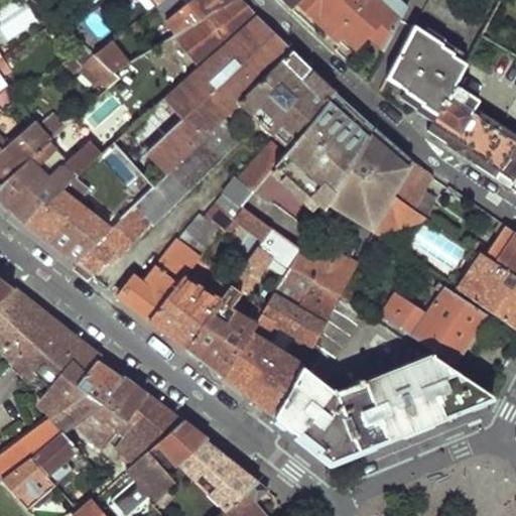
[(31,0),(0,0),(0,58),(55,21),(31,0)]
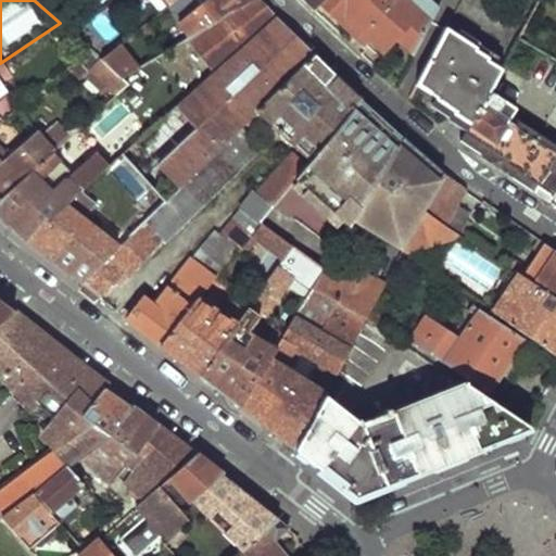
[(210,0),(192,13),(189,10),(174,24),(187,39),(250,0),(210,0)]
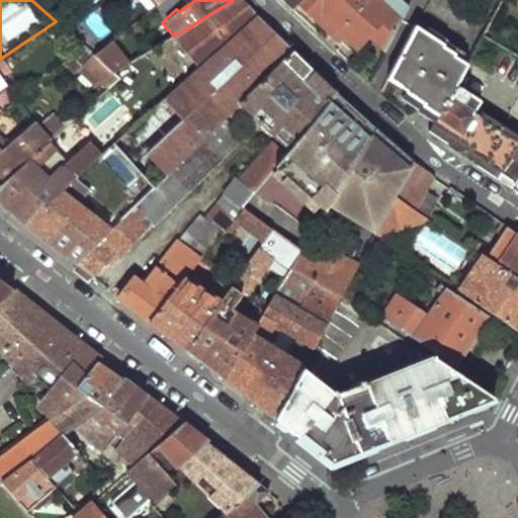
[(239,0),(233,0),(174,36),(200,66),(255,16),(245,6),(239,0)]
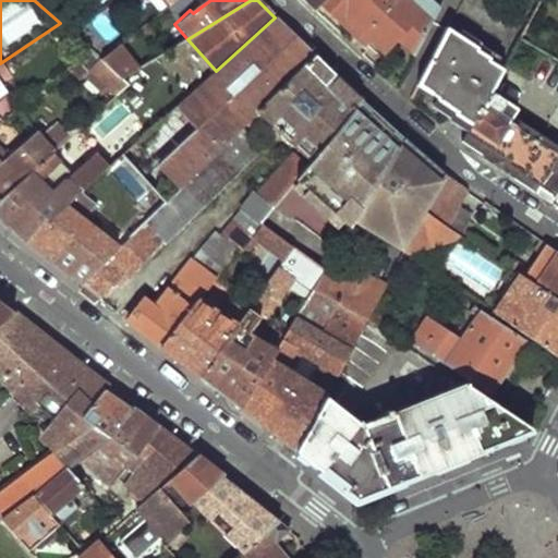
[(305,0),(315,9),(322,2),(324,0),(305,0)]
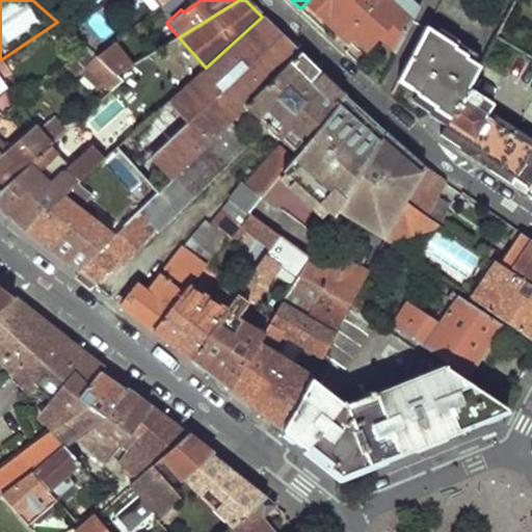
[(309,0),(307,2),(339,33),(347,40),(352,34),(364,46),(377,32),(396,50),(419,7),(410,0),(309,0)]
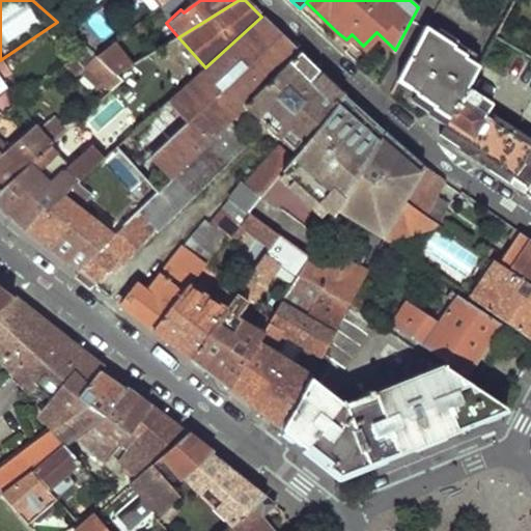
[(261,17),(205,67),(132,135),(118,148),(133,165),(146,179),(158,192),(231,119),(246,106),(300,53),(280,34),(261,17)]
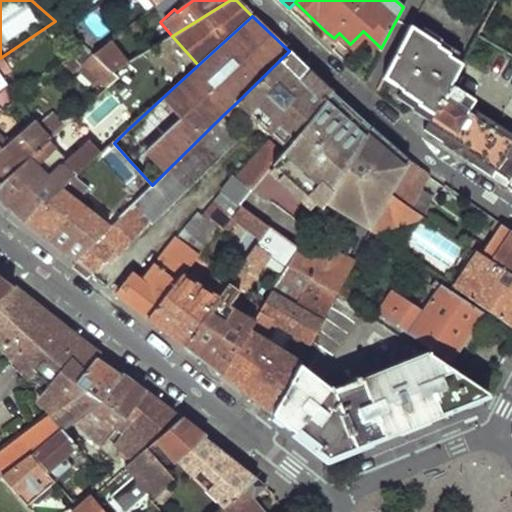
[(400,96),(431,118),(423,132),(503,186),(511,172),(511,142),(510,145),(465,115),(474,100),(466,94),(451,84),(463,62),(411,26),(381,83),(400,96)]
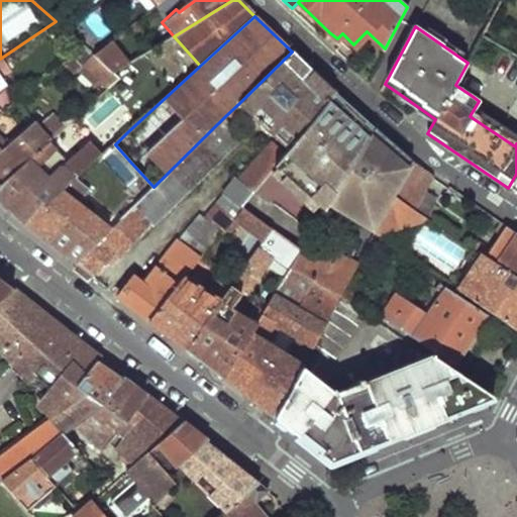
[(129,27),(94,56),(103,65),(113,73),(132,62),(146,53),(129,27)]
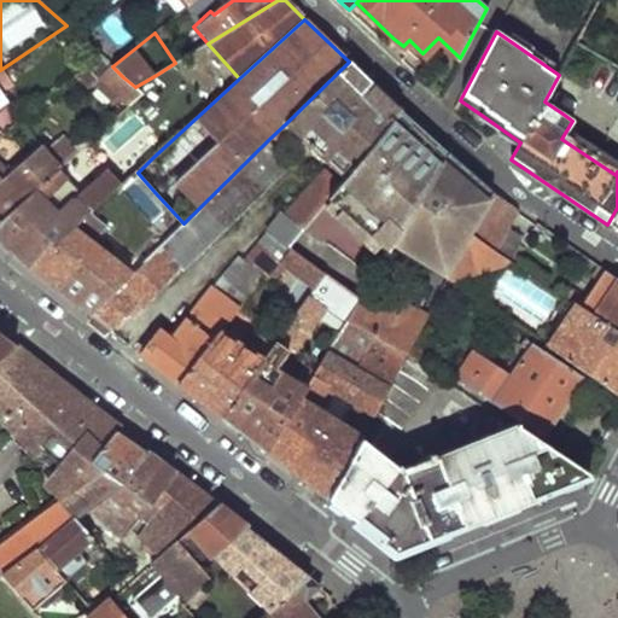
[(349,62),(286,123),(331,165),(286,216),(303,232),(327,200),(400,110),(373,85),(349,62)]
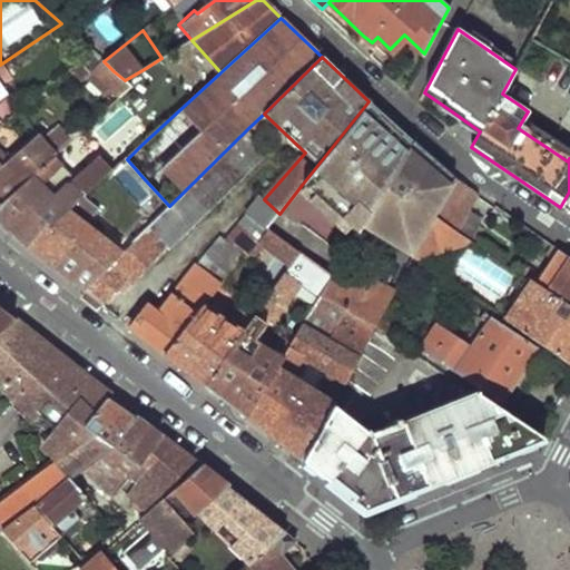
[(146,68),(125,80),(131,87),(136,91),(155,74),(146,68)]
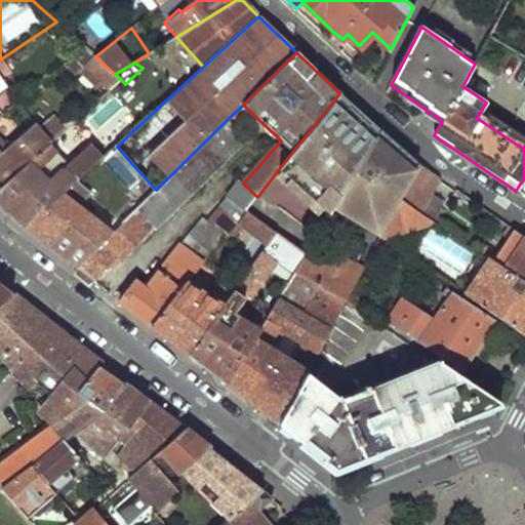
[(105,66),(95,73),(112,88),(121,80),(115,74),(105,66)]
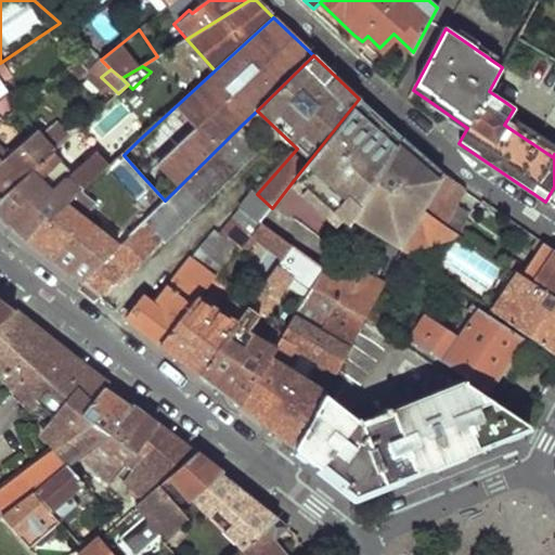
[(359,99),(294,180),(349,229),(353,221),(402,139),(382,119),(359,99)]
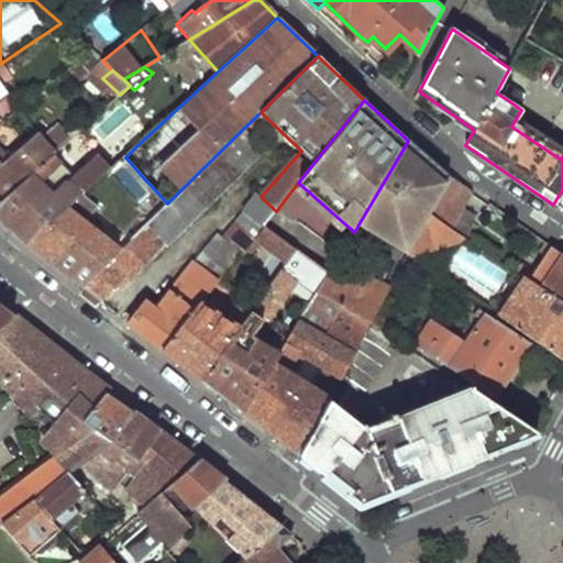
[(245,127),(167,203),(131,239),(120,252),(84,289),(88,293),(101,304),(127,276),(133,282),(167,244),(170,247),(267,148),(245,127)]
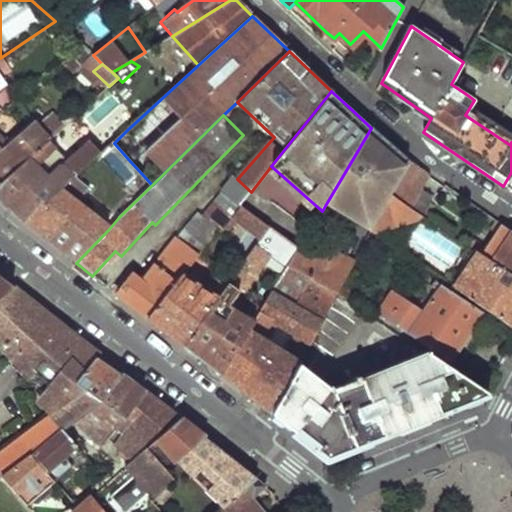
[(48,140),(0,182),(0,201),(5,207),(8,210),(26,224),(73,181),(89,166),(114,143),(127,130),(116,119),(65,168),(56,167),(44,177),(34,169),(55,150),(48,140)]
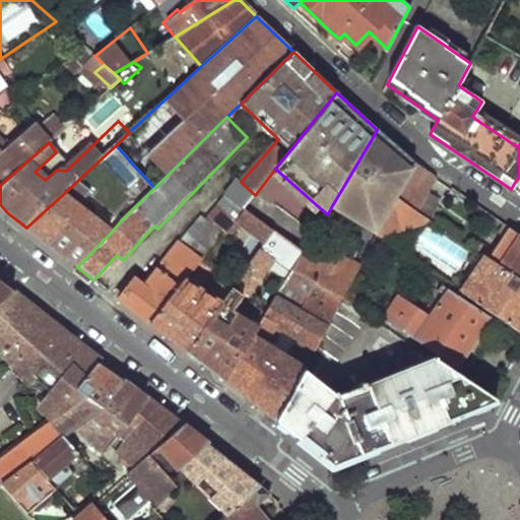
[(0,143),(0,185),(49,142),(36,127),(6,151),(0,143)]
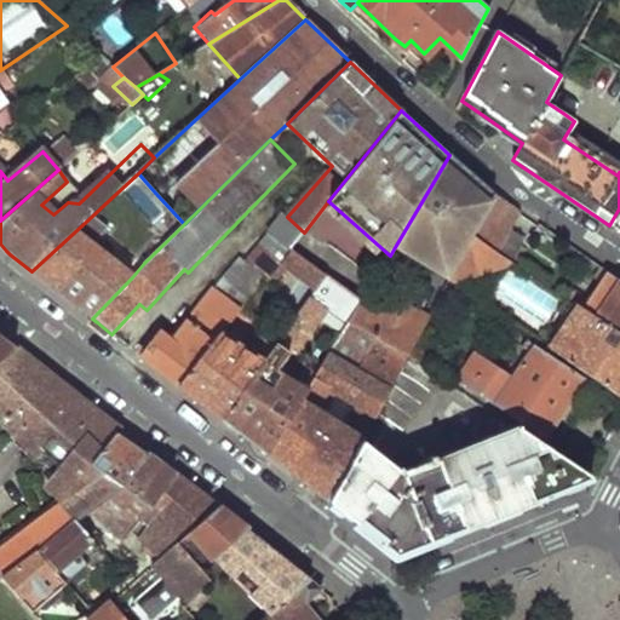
[(449,280),(471,237),(494,194),(472,176),(449,155),(395,247),(449,280)]
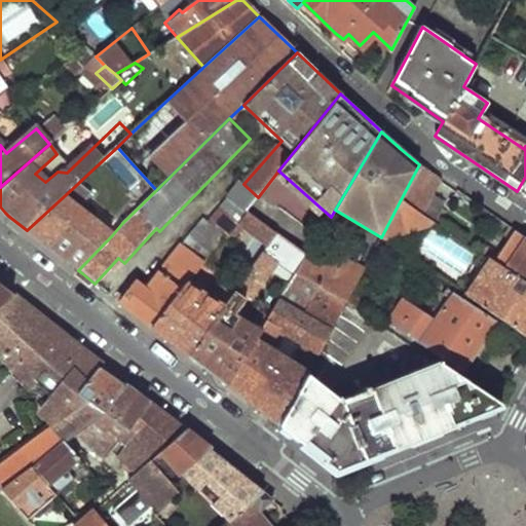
[(419,164),(400,201),(414,212),(419,215),(443,181),(419,164)]
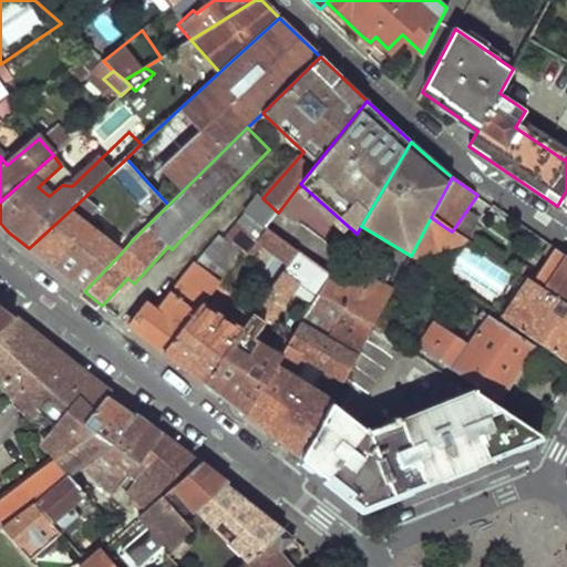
[(156,192),(121,228),(132,240),(168,205),(156,192)]
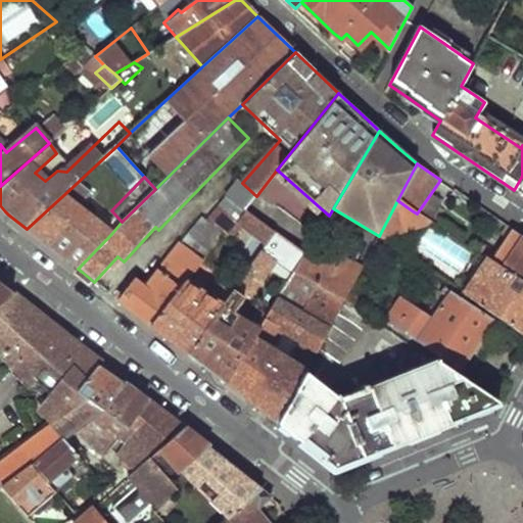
[(238,180),(209,218),(227,233),(256,196),(242,183),(238,180)]
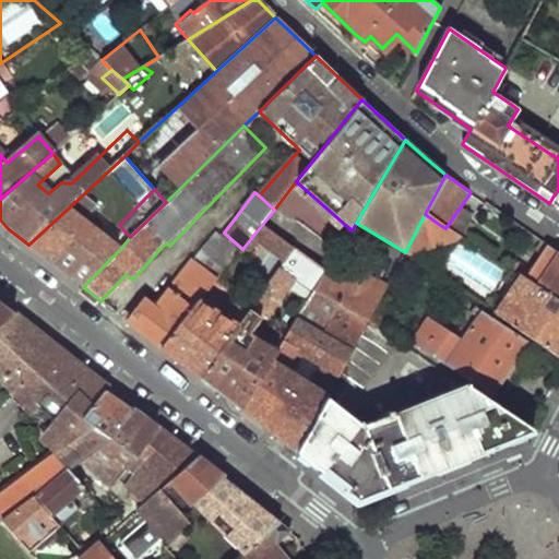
[(80,198),(28,245),(54,264),(83,287),(119,250),(88,224),(85,227),(72,214),(83,202),(80,198)]
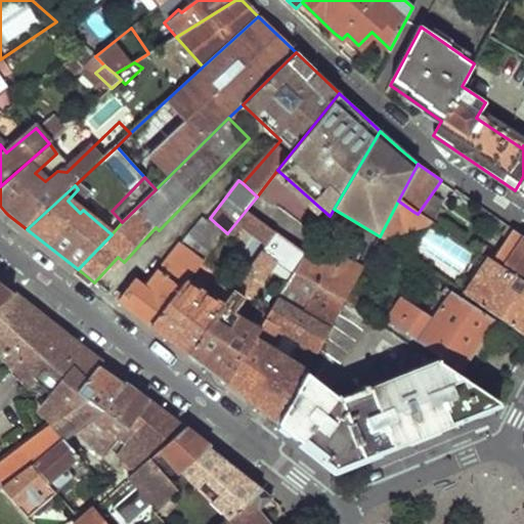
[(380,236),(379,237),(390,245),(412,211),(398,201),(380,236)]
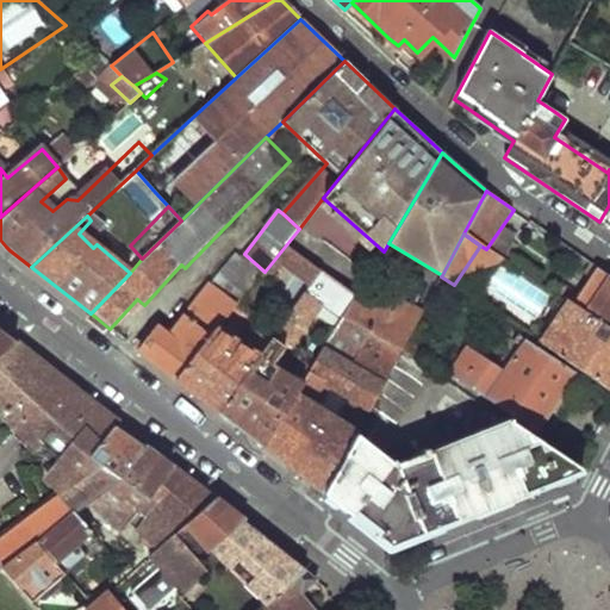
[(265,272),(244,254),(241,257),(262,275),(265,272)]
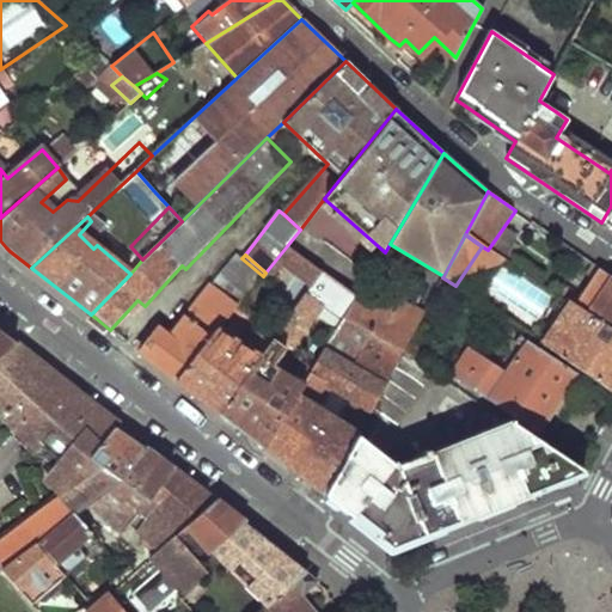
[(237,265),(233,263),(227,271),(251,291),(252,289),(263,276),(242,258),(237,265)]
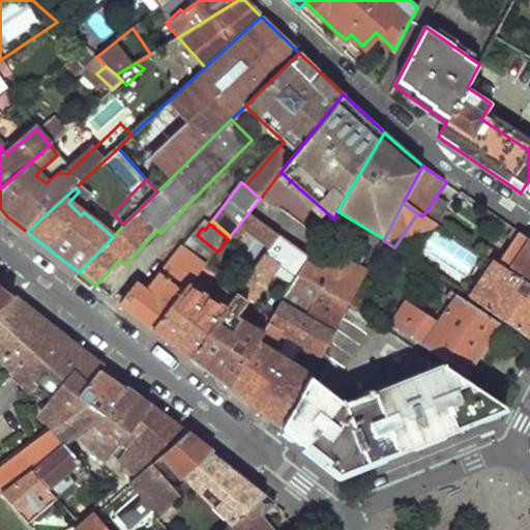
[(520,233),(499,267),(508,274),(529,241),(520,233)]
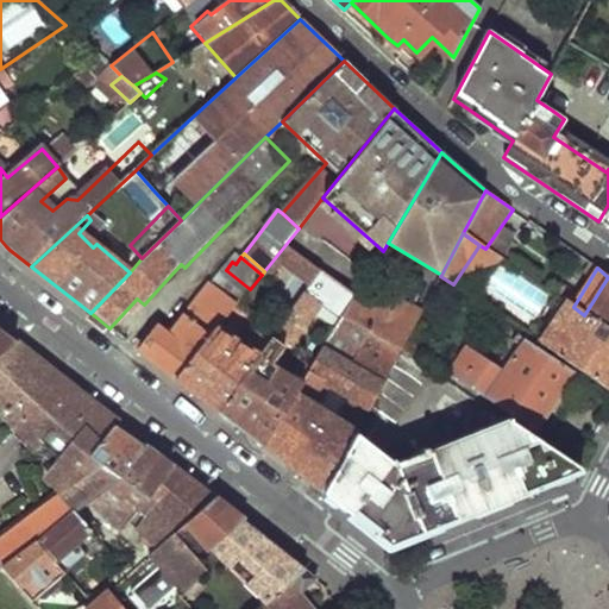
[(250,289),(226,270),(214,284),(239,303),(250,289)]
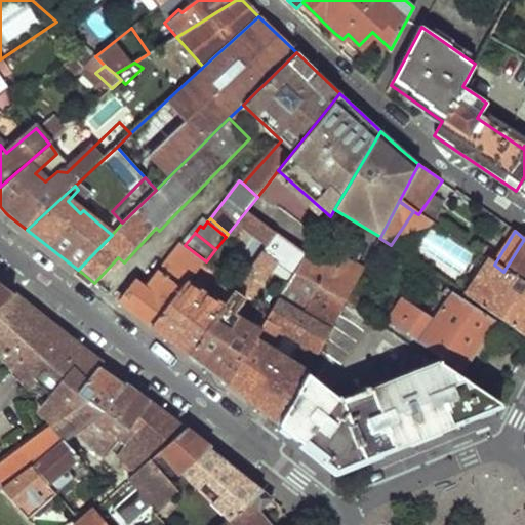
[(524,238),(524,239),(503,272),(524,285),(524,238)]
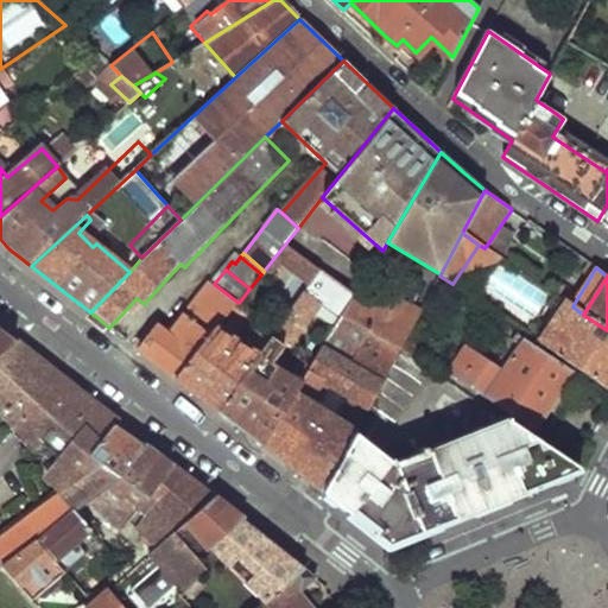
[(405,341),(420,311),(366,278),(354,299),(265,449),(289,468),(323,494),(400,349),(405,341)]
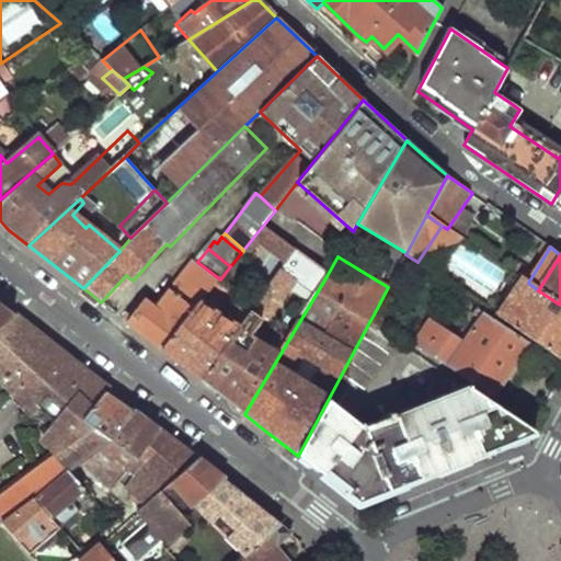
[(213,288),(163,351),(183,366),(202,381),(250,313),(255,306),(283,267),(268,259),(241,296),(244,298),(228,320),(213,309),(224,296),(213,288)]
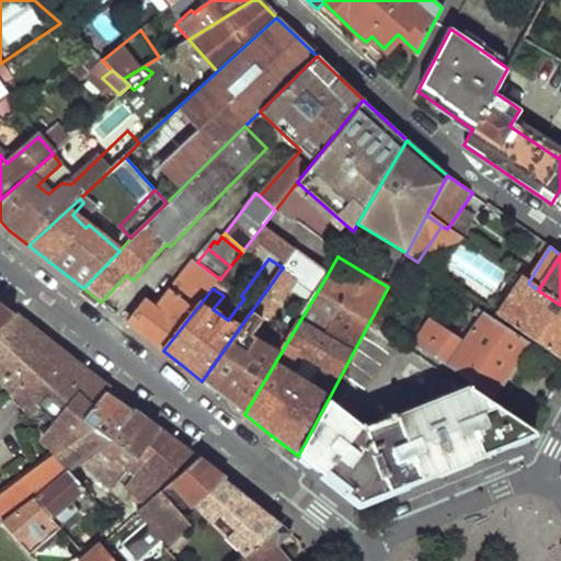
[(197,262),(195,260),(159,307),(149,300),(129,324),(142,334),(163,351),(213,288),(220,279),(197,262)]
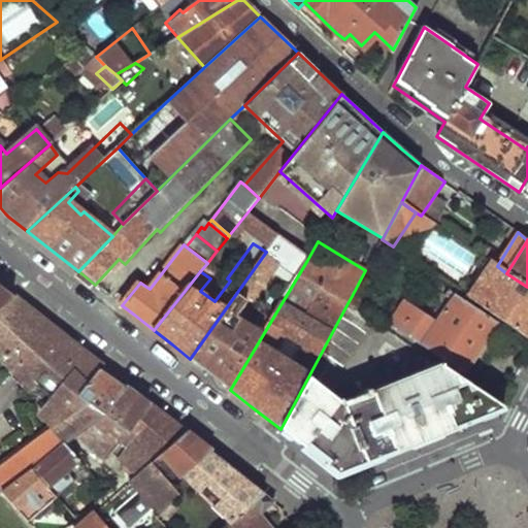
[(207,263),(200,271),(210,278),(227,257),(218,250),(217,251),(207,263)]
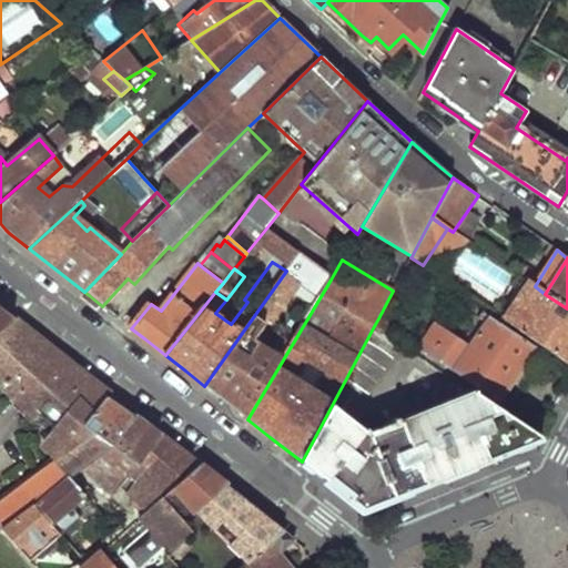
[(286,271),(259,310),(274,320),(302,282),(286,271)]
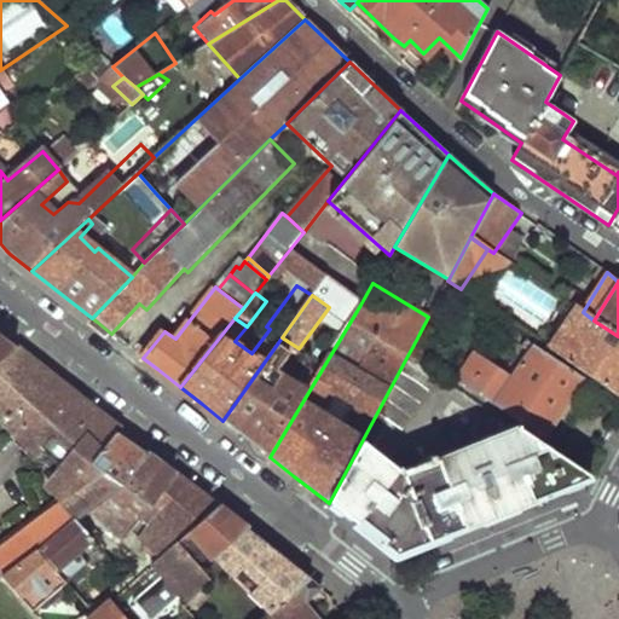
[(276,346),(223,421),(242,435),(270,457),(360,305),(350,296),(295,381),(275,369),(288,352),(276,346)]
